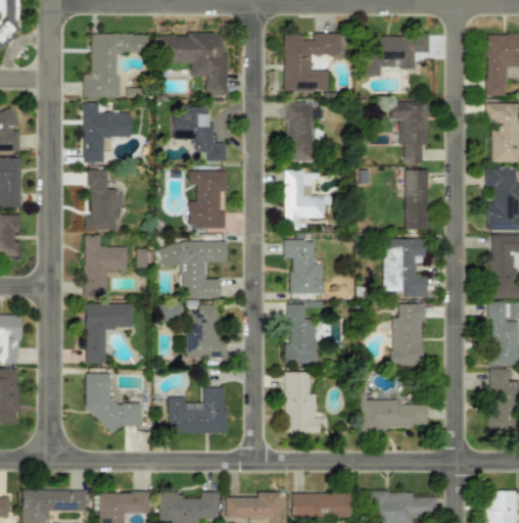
[(0,0),(0,47),(4,47),(18,32),(17,0),(0,0)]
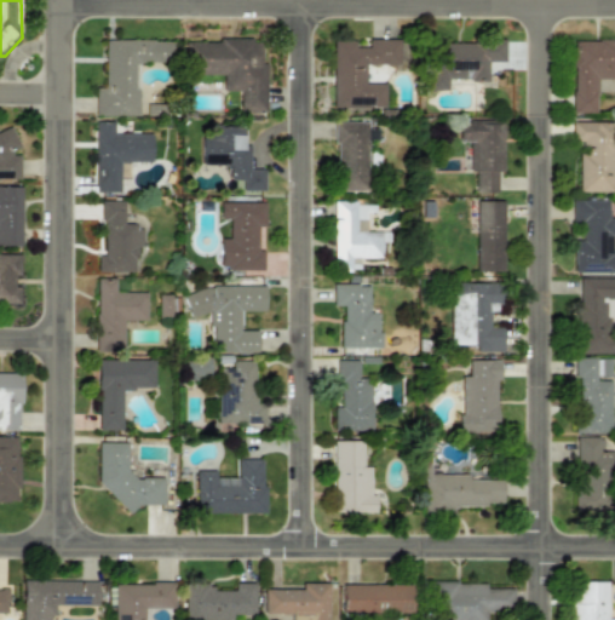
[(335,40),(335,108),(389,108),(389,84),(368,84),(368,63),(402,63),(402,39),(371,39),(371,47),(358,47),(358,40),(335,40)]
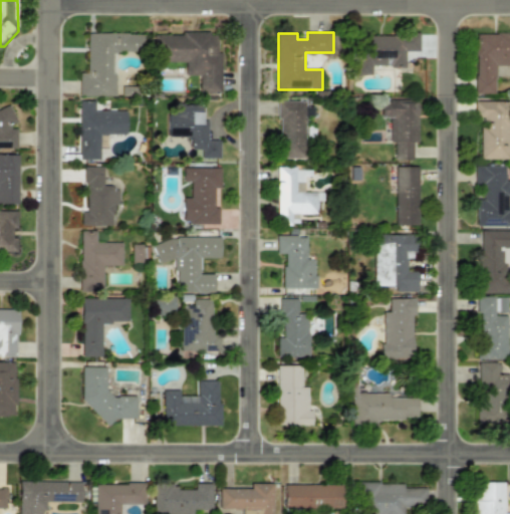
[(118,95),(118,73),(113,73),(113,51),(145,51),(145,33),(89,33),(89,72),(81,72),(81,95),(118,95)]
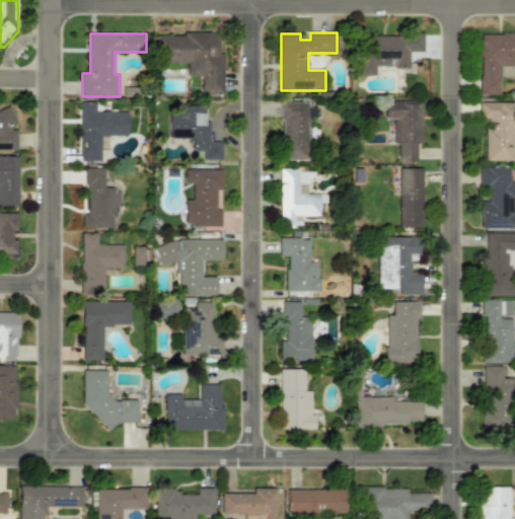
[(157,33),(157,63),(190,63),(190,76),(204,75),(204,94),(226,94),(226,53),(221,53),(221,33),(157,33)]
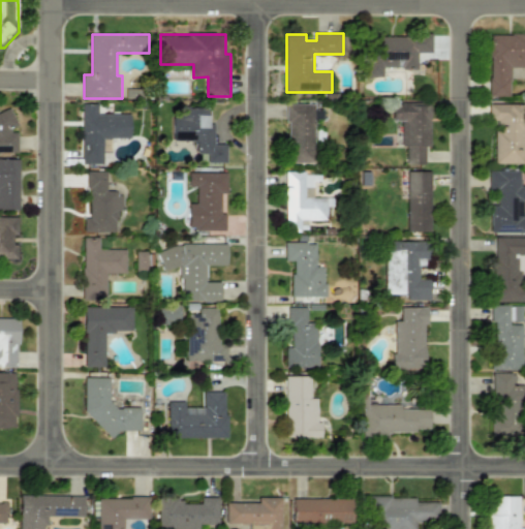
[(369,78),(384,78),(384,68),(419,68),(418,52),(433,52),(433,34),(377,36),(377,51),(368,51),(369,78)]
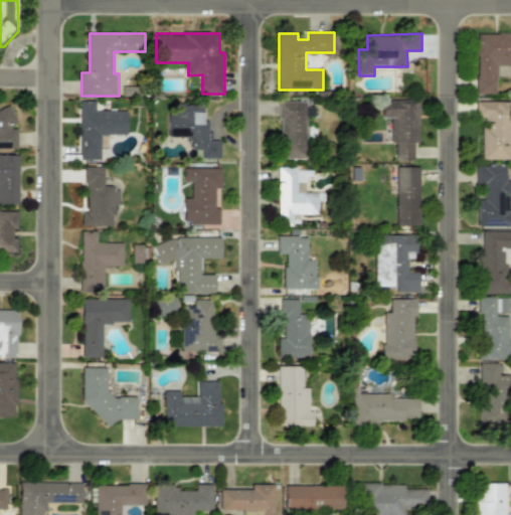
[(510,33),(479,33),(479,93),(498,93),(498,65),(510,65),(510,33)]
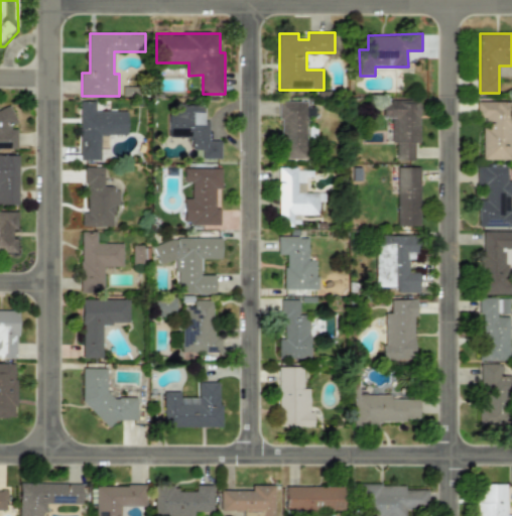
[(398,159),(415,160),(415,142),(421,142),(422,101),(385,100),(385,118),(394,118),(393,143),(398,143),(398,159)]
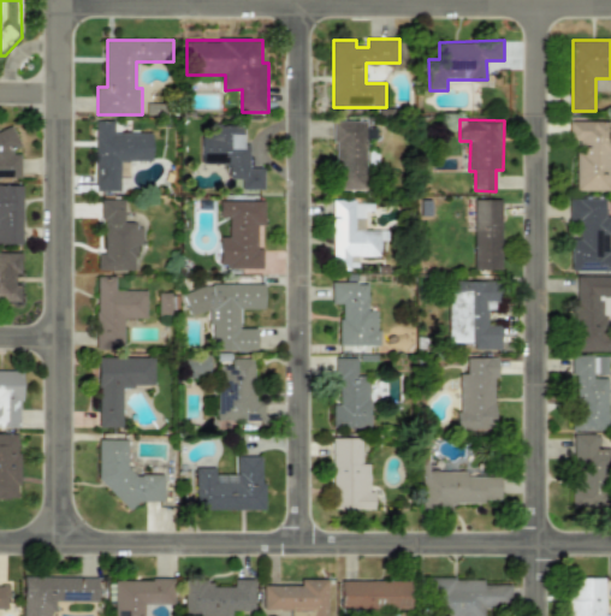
[(98,191),(122,191),(123,160),(154,161),(154,134),(117,132),(117,120),(99,120),(98,191)]
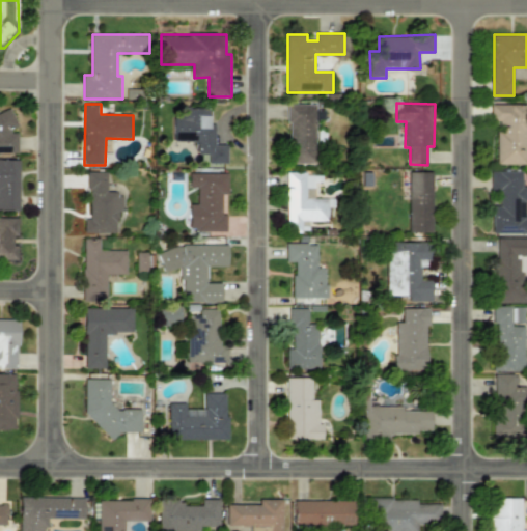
[(317,163),(316,104),(290,105),(292,163),(317,163)]
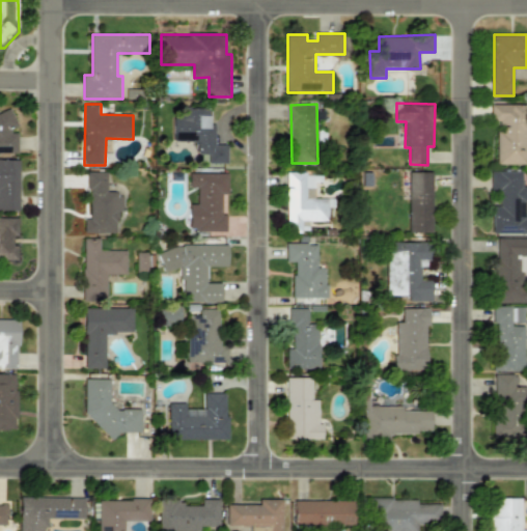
[(526,105),(493,104),(493,123),(505,123),(505,132),(498,132),(498,164),(526,164),(526,105)]
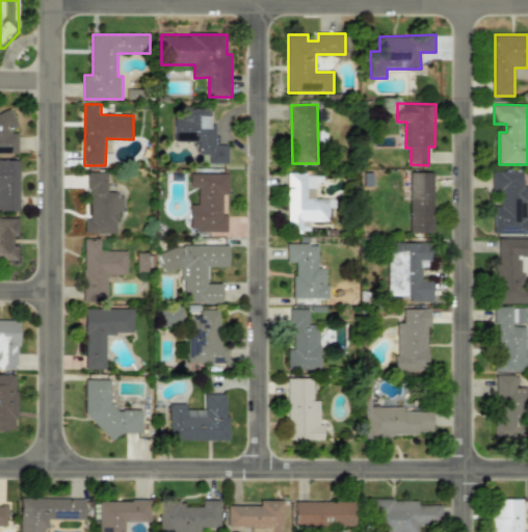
[(230,163),(230,144),(217,144),(217,124),(212,124),(212,107),(182,107),(182,116),(176,116),(177,140),(199,140),(199,154),(211,154),(212,163),(230,163)]
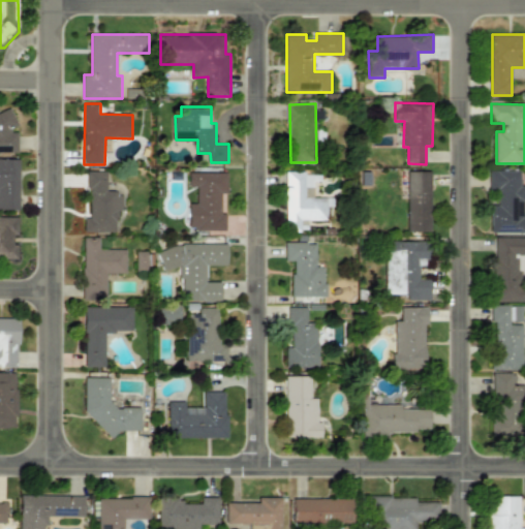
[(0,152),(20,153),(20,129),(16,129),(16,113),(0,112),(0,152)]
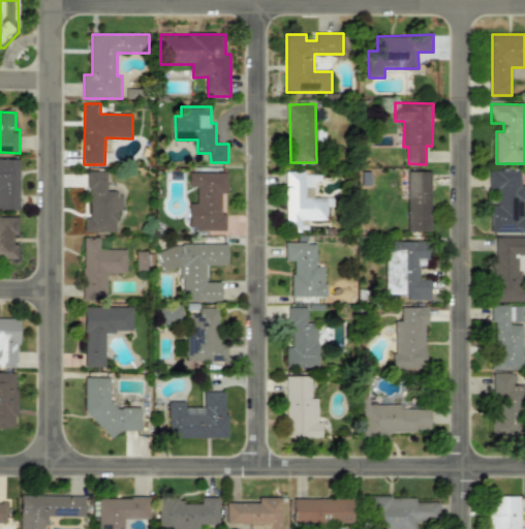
[(0,209),(21,210),(22,159),(0,158),(0,209)]
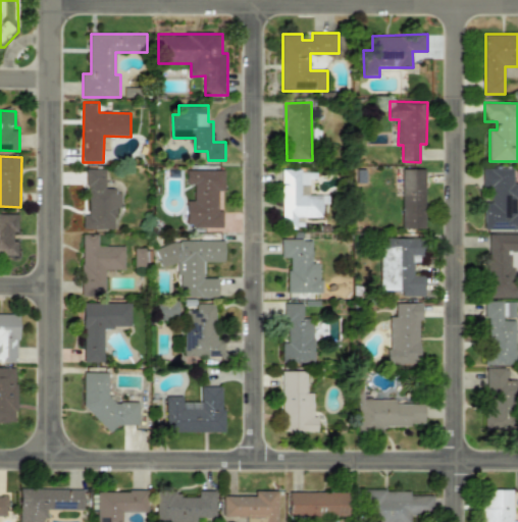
[(85,228),(116,228),(116,208),(122,208),(122,190),(107,190),(107,168),(89,168),(88,214),(85,214),(85,228)]
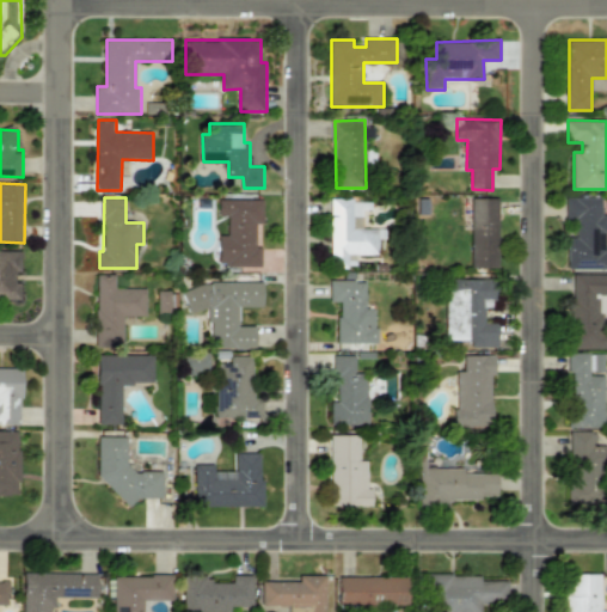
[(501,197),(473,197),(472,268),(501,268),(501,197)]
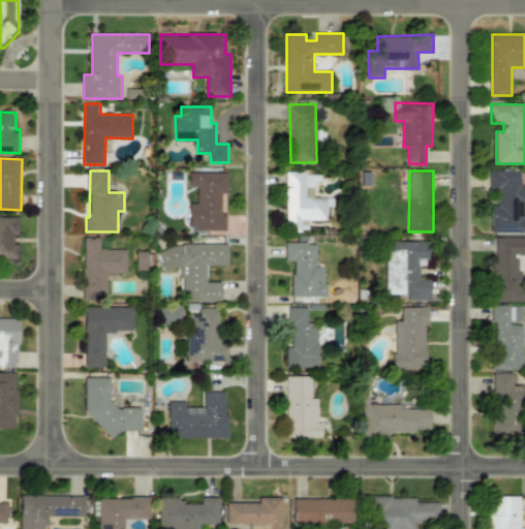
[(522,170),(491,170),(491,188),(499,187),(499,205),(492,205),(493,232),(524,232),(524,185),(522,185),(522,170)]
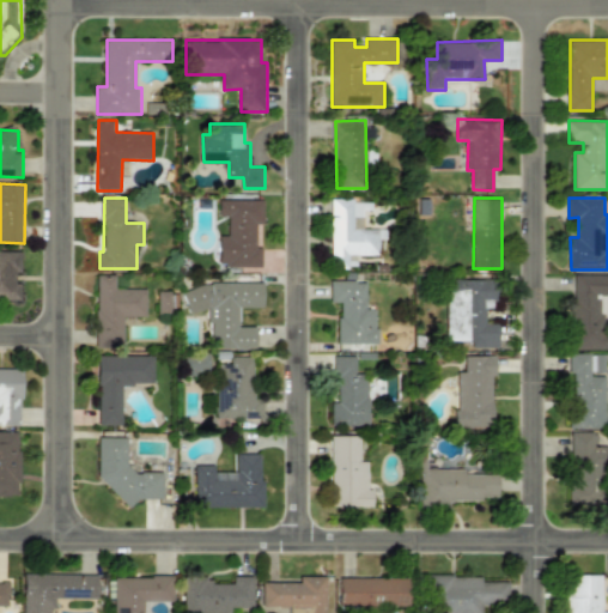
[(266,199),(220,199),(220,216),(230,216),(230,236),(220,236),(220,266),(263,266),(263,247),(259,247),(259,224),(266,224),(266,199)]
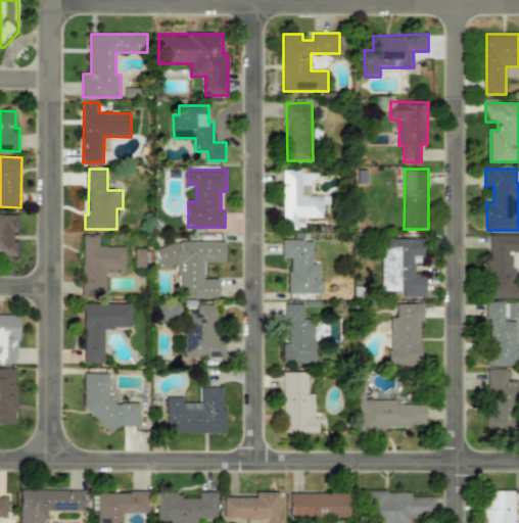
[(326,217),(326,195),(312,195),(312,171),(284,171),(284,228),(304,228),(304,218),(326,217)]
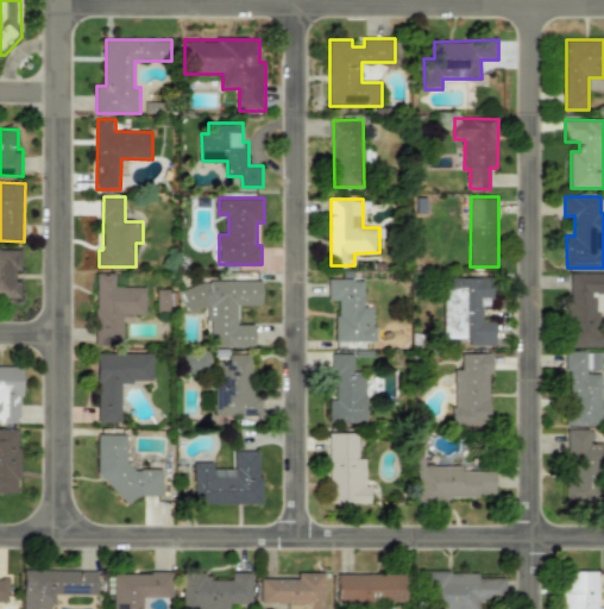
[(23,250),(0,249),(0,297),(23,299),(23,282),(17,282),(17,270),(23,270),(23,250)]
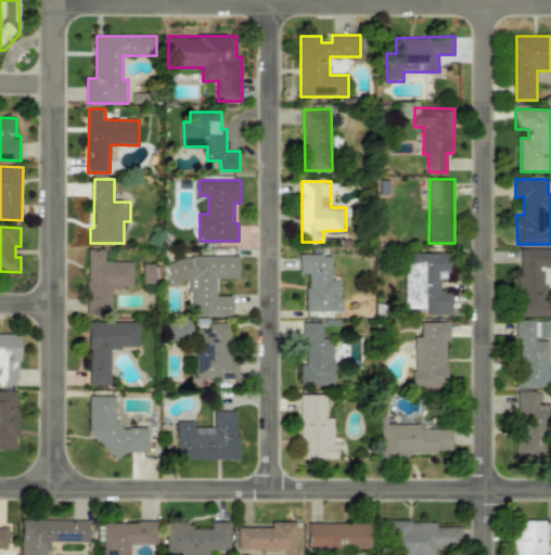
[(133,261),(106,261),(106,248),(88,249),(89,313),(114,313),(114,286),(135,286),(133,261)]
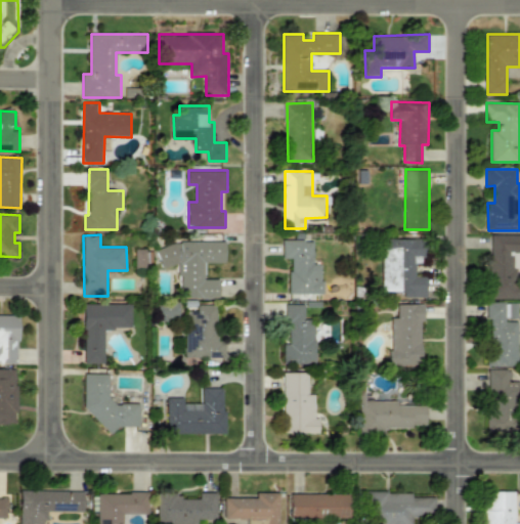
[(489,298),(519,298),(519,279),(519,267),(513,267),(513,254),(519,254),(519,234),(492,234),(492,254),(490,254),(489,298)]
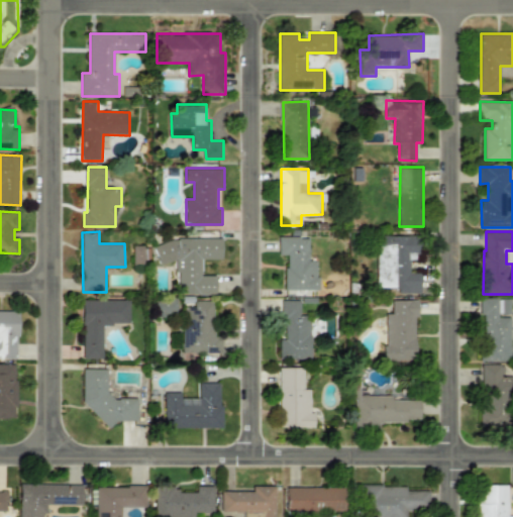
[(422,293),(422,273),(411,273),(412,260),(419,260),(419,235),(379,234),(378,287),(399,287),(399,293),(422,293)]
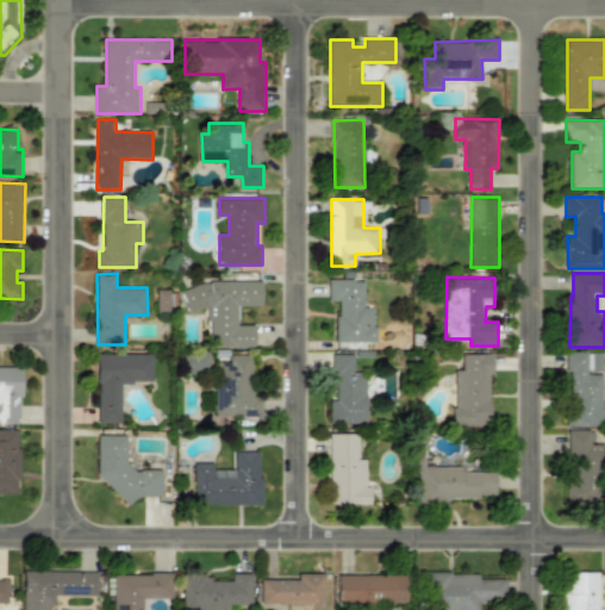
[(263,281),(216,280),(184,288),(189,312),(206,307),(207,307),(212,325),(212,335),(213,340),(213,347),(243,347),(256,344),(256,325),(239,324),(239,312),(237,306),(242,305),(263,306),(263,281)]
